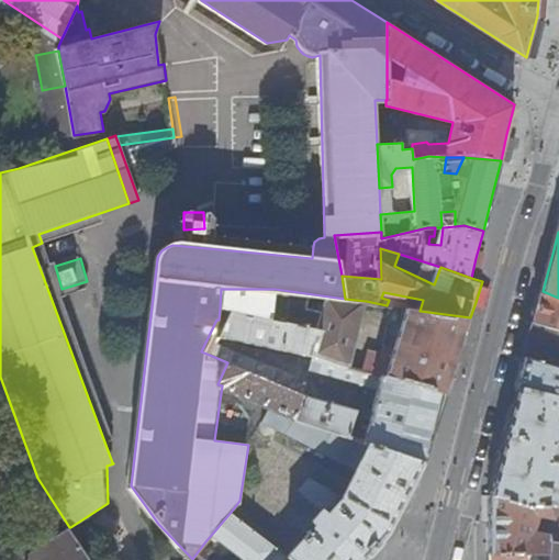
[(366,301),(345,299),(275,289),(221,289),(220,309),(232,311),(322,329),(315,354),(355,367),(359,349),(354,347),(366,301)]
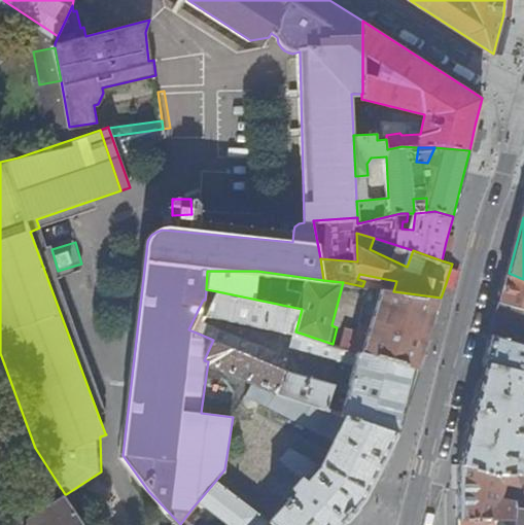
[(504,285),(501,300),(523,307),(523,279),(509,273),(504,285)]
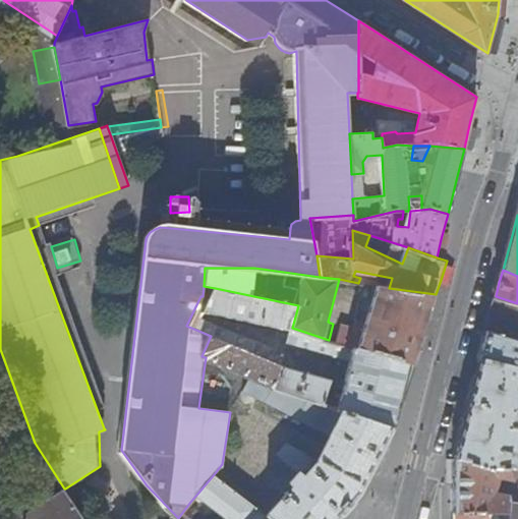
[(424,331),(436,294),(389,288),(379,287),(367,324),(362,323),(360,330),(365,331),(363,336),(343,328),(338,344),(358,351),(414,363),(424,331)]
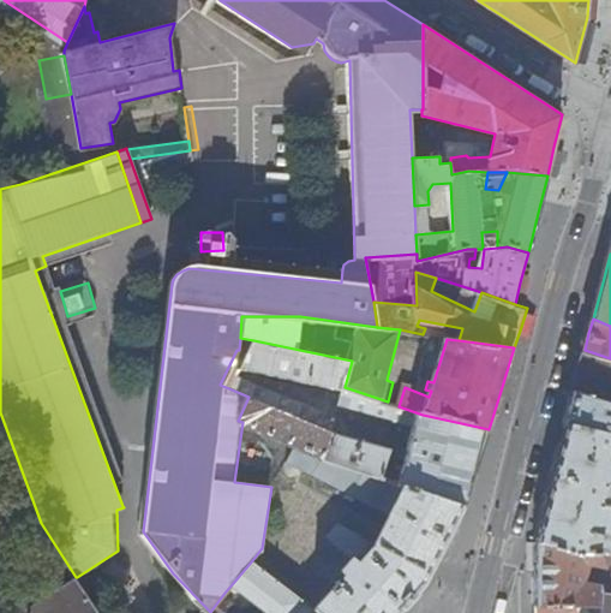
[(352,361),(253,340),(241,368),(345,388),(345,387),(352,361)]
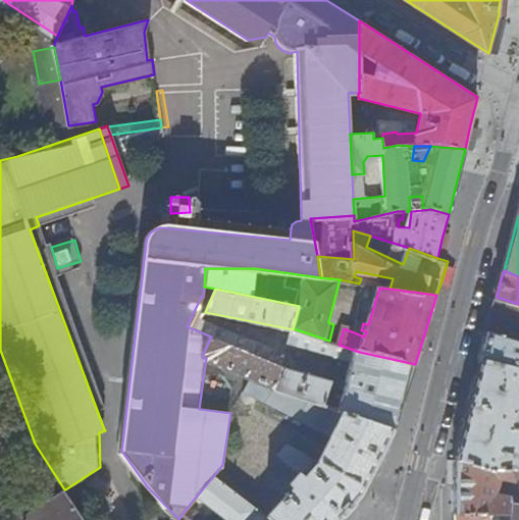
[(491,313),(487,331),(518,340),(518,304),(497,297),(491,313)]
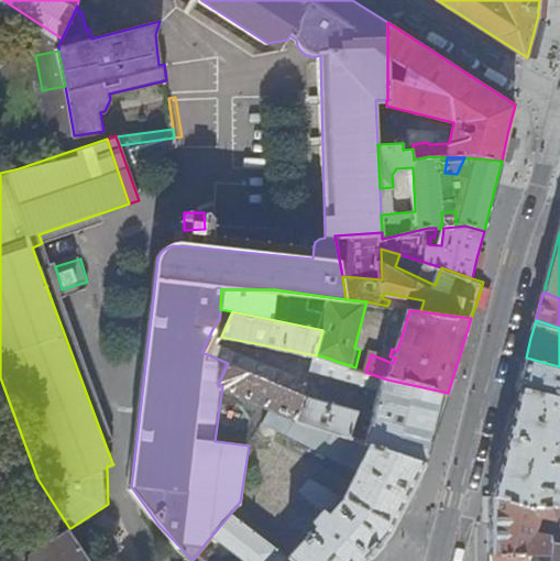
[(298,417),(423,462),(432,439),(448,393),(387,380),(365,372),(355,367),(316,354),(316,355),(316,356),(314,369),(381,387),(374,416),(307,395),(309,385),(299,382),(297,376),(218,344),(212,356),(228,363),(305,396),(298,417)]
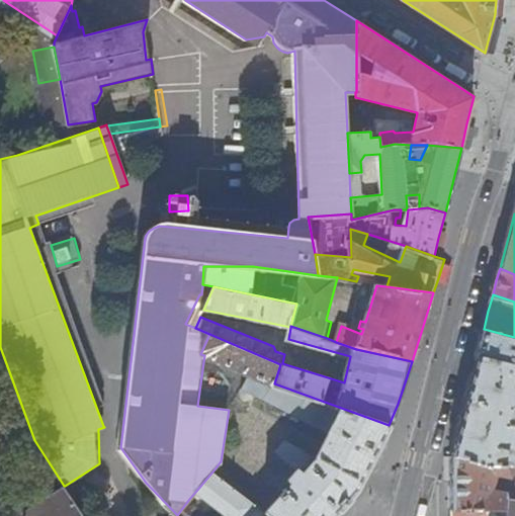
[(481,342),(478,355),(514,364),(514,337),(484,329),(481,342)]
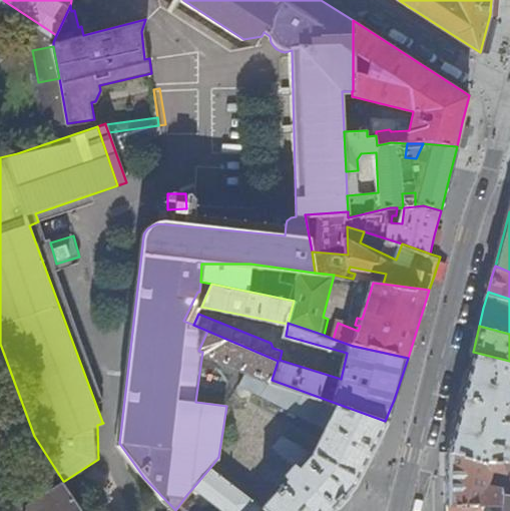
[(314,451),(358,477),(371,450),(385,421),(272,380),(278,361),(207,331),(198,351),(202,352),(251,374),(250,377),(265,384),(267,380),(277,384),(275,390),(290,396),(288,400),(291,409),(327,428),(314,451)]
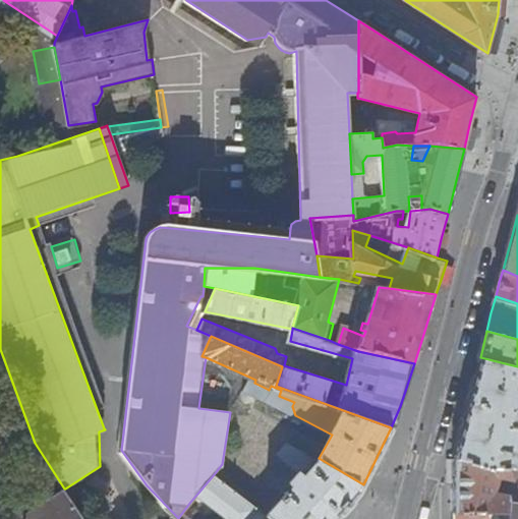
[(469,404),(456,456),(515,466),(517,466),(517,366),(480,357),(469,404)]
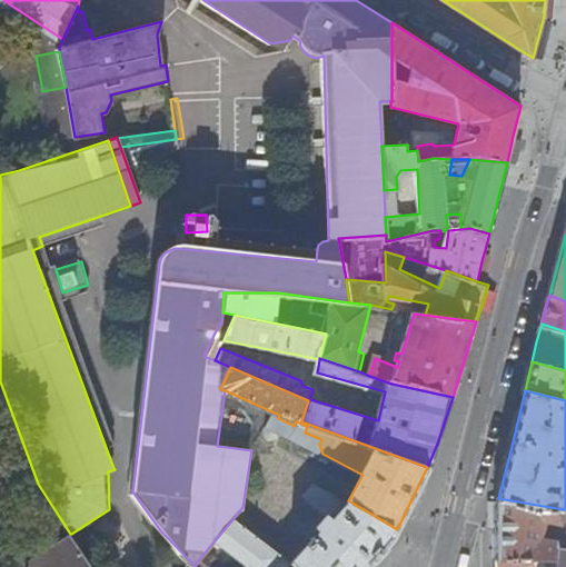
[(295,566),(366,566),(371,563),(391,539),(397,529),(348,500),(316,483),(306,494),(327,517),(317,530),(320,533),(306,548),(289,531),(280,540),(241,508),(235,517),(283,556),(295,566)]
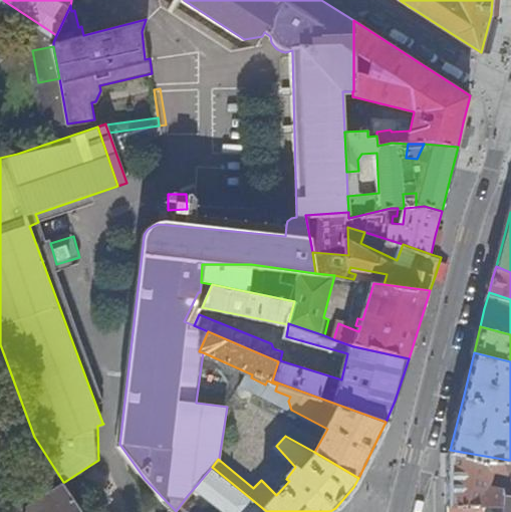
[(450,476),(450,504),(482,503),(501,503),(501,493),(510,494),(510,488),(487,484),(490,469),(505,472),(508,460),(450,450),(450,476)]
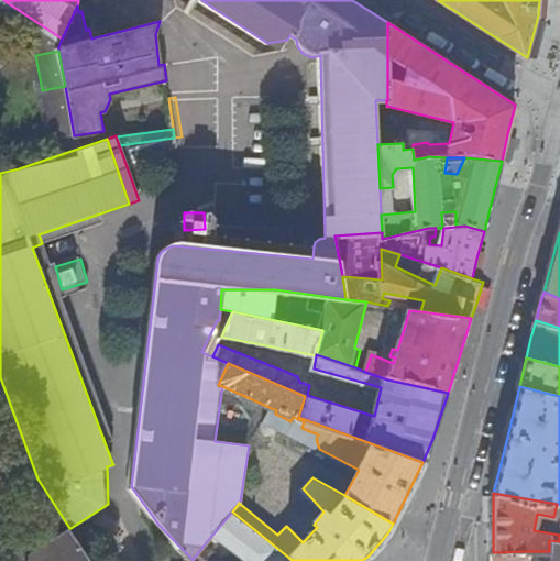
[(232,512),(213,534),(246,560),(271,560),(280,550),(232,512)]
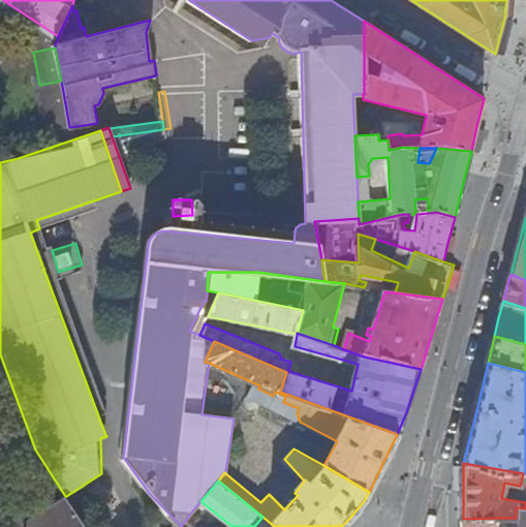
[(85,526),(66,496),(65,496),(21,525),(22,526),(85,526)]
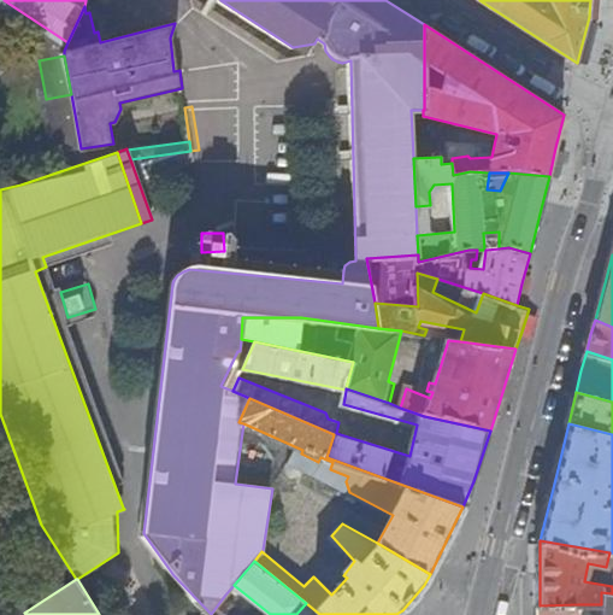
[(612,593),(601,592),(601,604),(602,604),(601,614),(578,614),(578,604),(540,605),(538,614),(612,614),(612,593)]
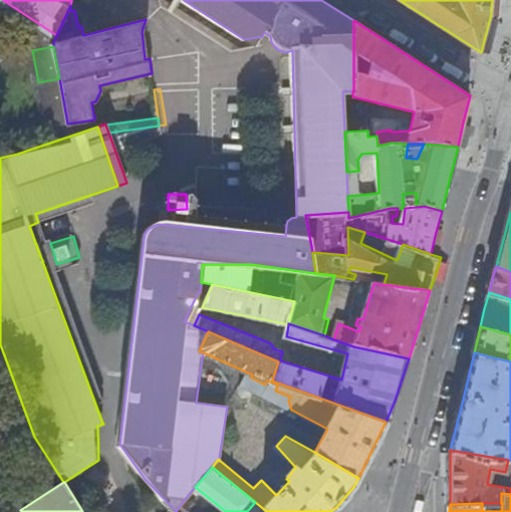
[(188,495),(176,511),(177,511),(201,511),(202,507),(188,495)]
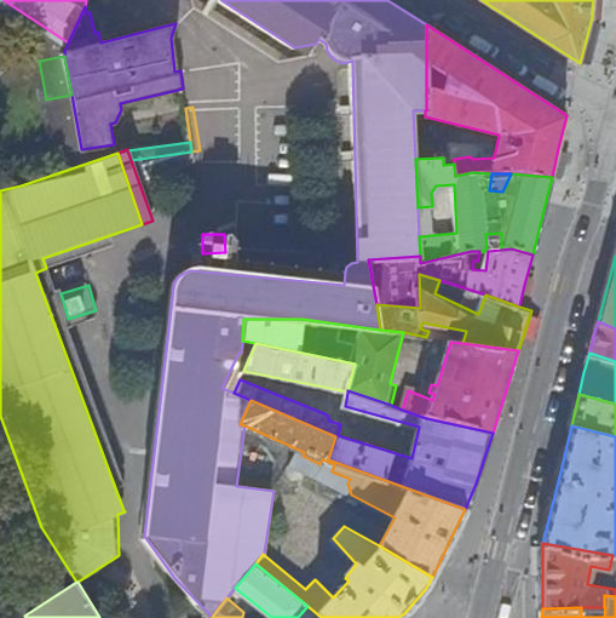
[(298,617),(320,617),(321,617),(308,606),(298,617)]
